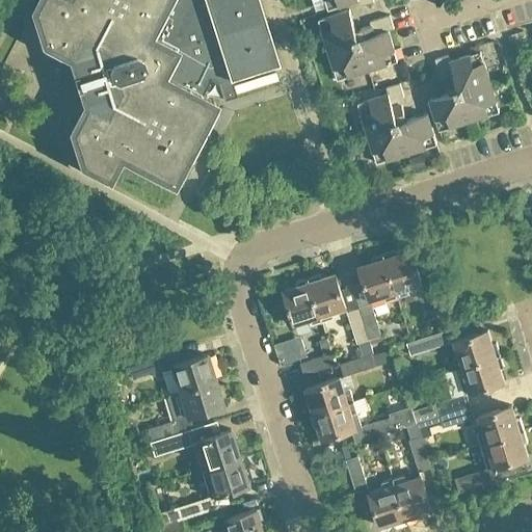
[(36,0),(32,8),(43,43),(71,57),(84,100),(71,130),(82,163),(109,178),(121,156),(175,184),(216,103),(203,96),(211,80),(218,83),(223,100),(237,96),(231,79),(278,63),(259,0),(36,0)]
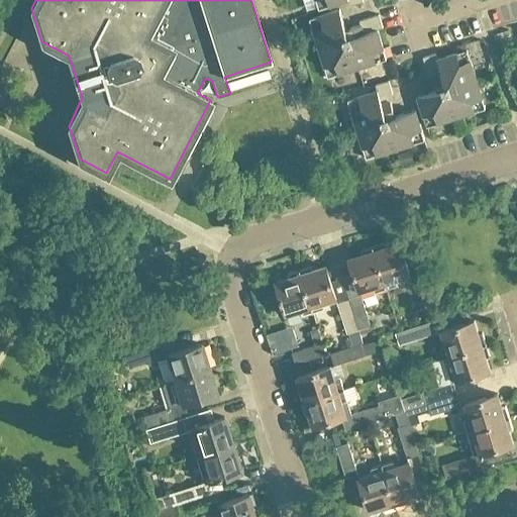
[(315,0),(319,10),(348,1),(349,6),(363,2),(362,0),(315,0)]
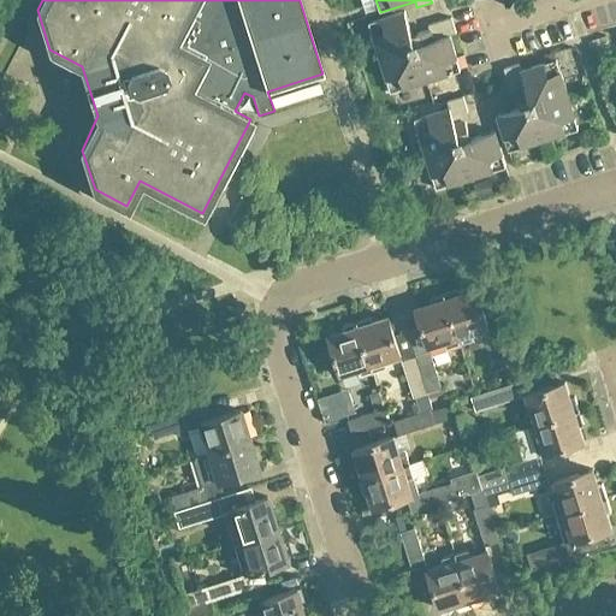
[(461,71),(449,36),(456,35),(451,18),(428,27),(430,31),(412,36),(404,13),(368,24),(391,94),(461,71)]
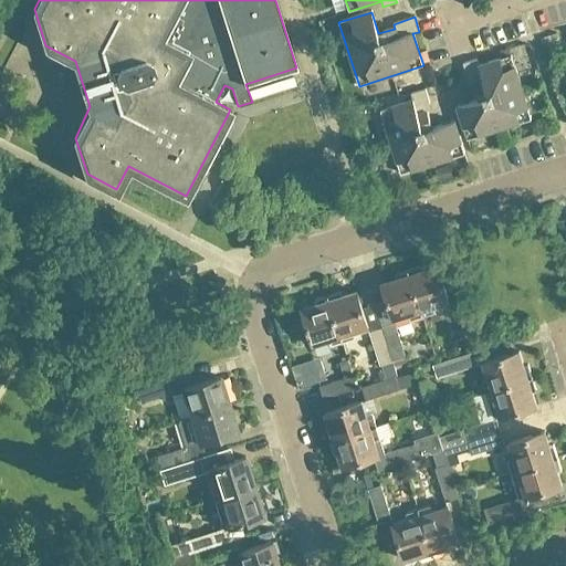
[(531,119),(511,56),(479,66),(477,60),(462,64),(469,85),(473,84),(478,101),(457,107),(467,140),(531,119)]
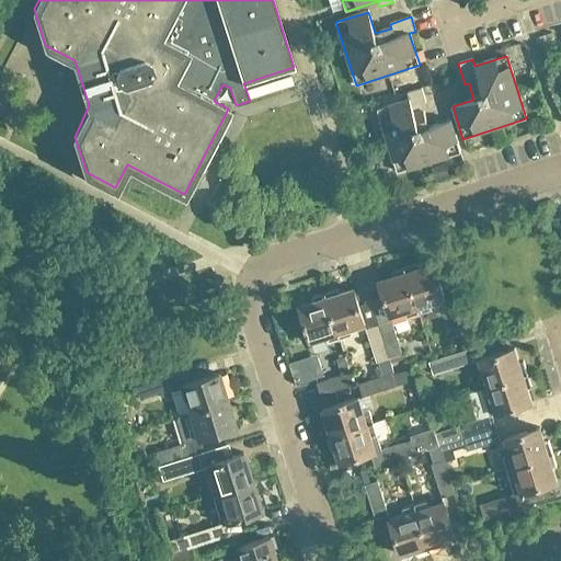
[(460,153),(450,121),(430,127),(424,112),(428,111),(422,89),(408,93),(410,100),(377,110),(397,173),(460,153)]
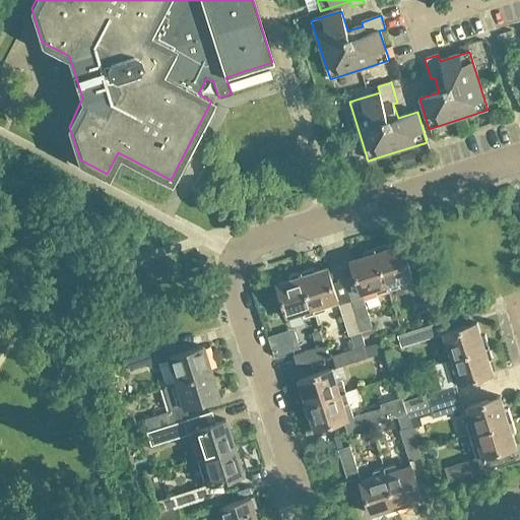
[(412,152),(399,156),(403,169),(416,164),(412,152)]
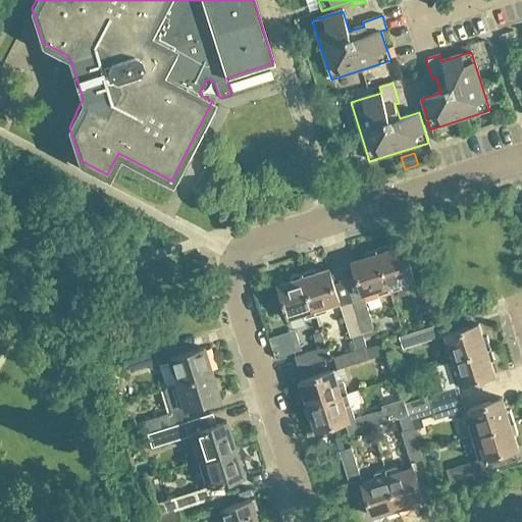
[(0,246),(11,244),(5,222),(0,223),(0,246)]
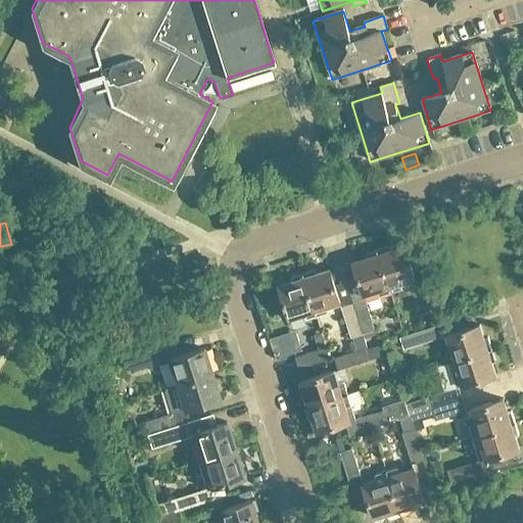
[(415,280),(405,247),(390,252),(388,247),(377,251),(391,294),(402,291),(400,285),(415,280)]
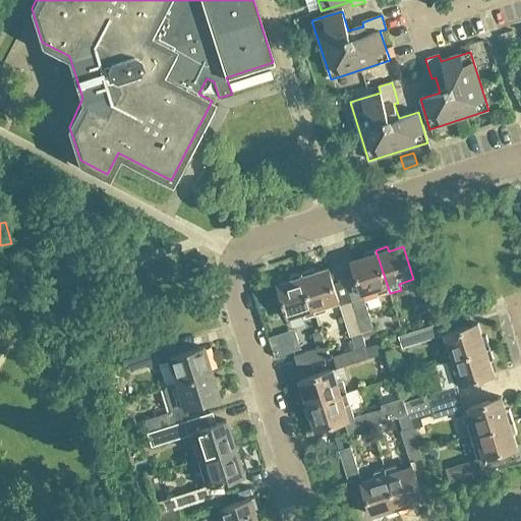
[(390,293),(375,250),(364,253),(365,257),(352,263),(362,296),(377,291),(378,297),(390,293)]
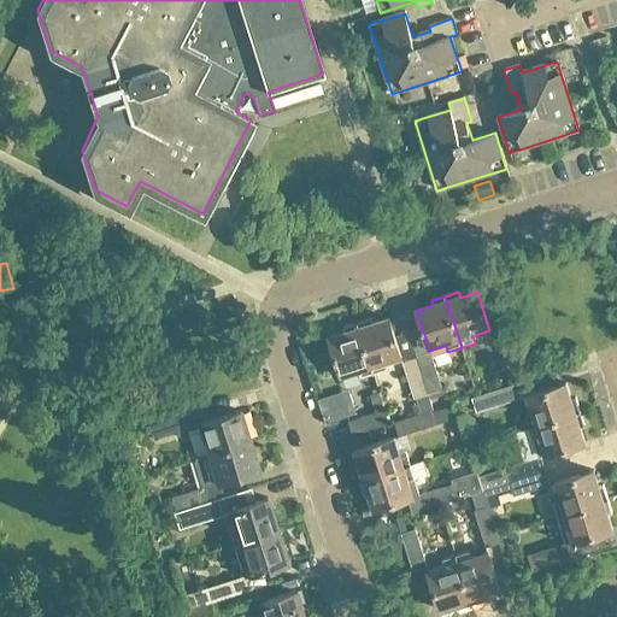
[(401,359),(388,319),(372,324),(371,319),(357,324),(374,375),(387,370),(386,364),(401,359)]
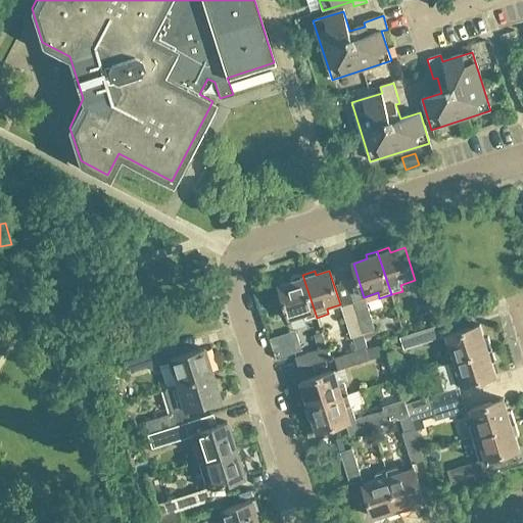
[(291,279),(292,283),(279,287),(289,321),(303,316),(305,321),(317,318),(302,275),(291,279)]
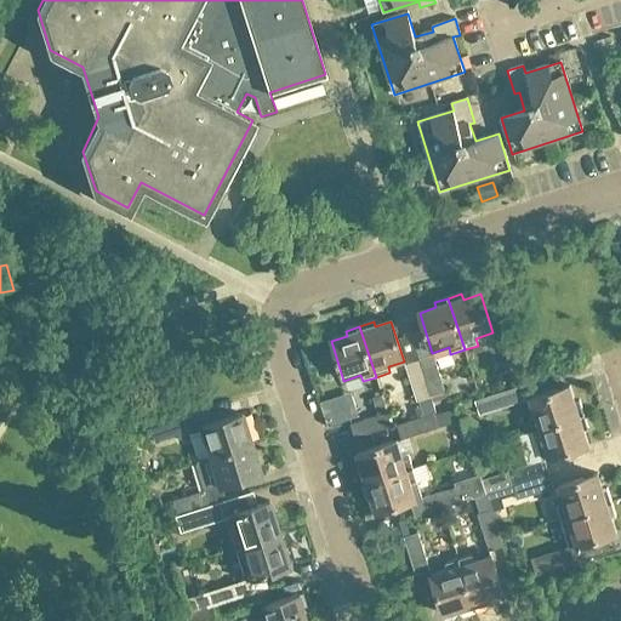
[(511,372),(524,369),(513,332),(500,336),(511,372)]
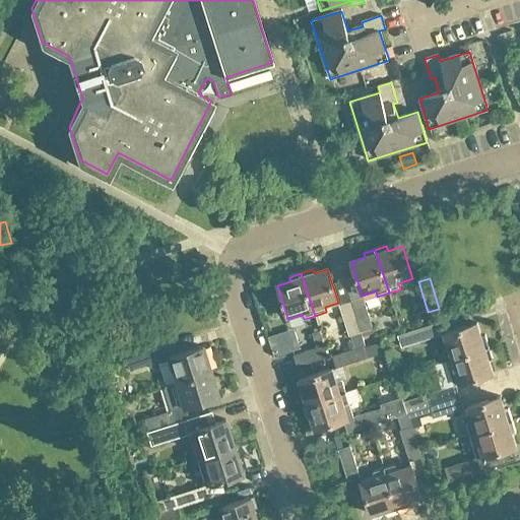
[(373,330),(364,299),(351,303),(361,333),(373,330)]
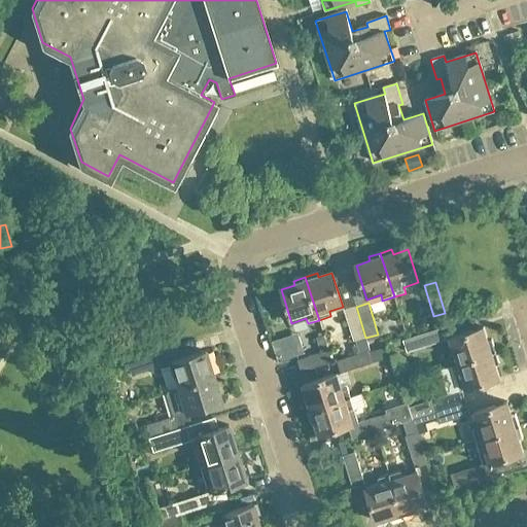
[(365,338),(356,307),(344,311),(354,342),(365,338)]
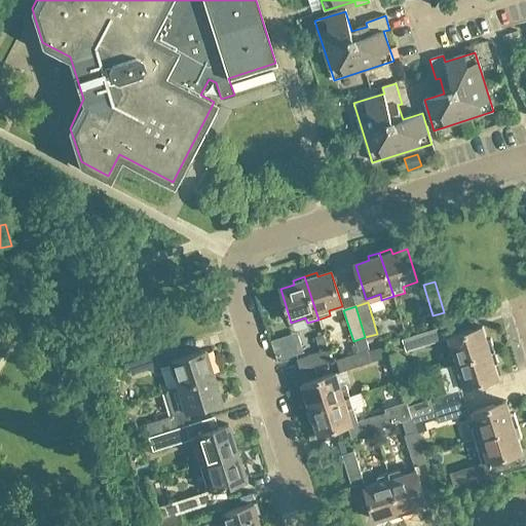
[(405,351),(444,339),(441,328),(402,340),(404,346),(405,351)]
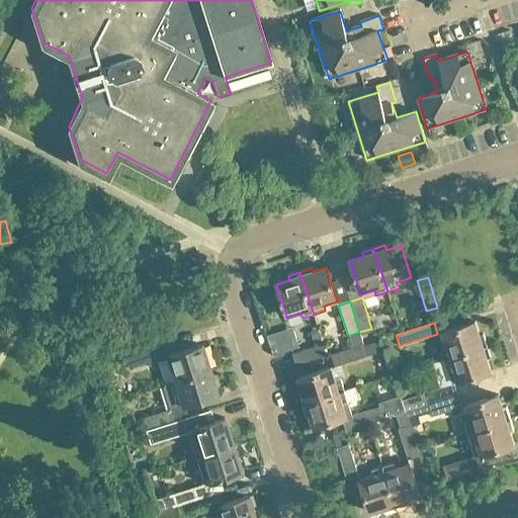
[(486,341),(484,335),(480,336),(476,323),(442,333),(446,347),(440,348),(444,360),(487,346),(486,341)]
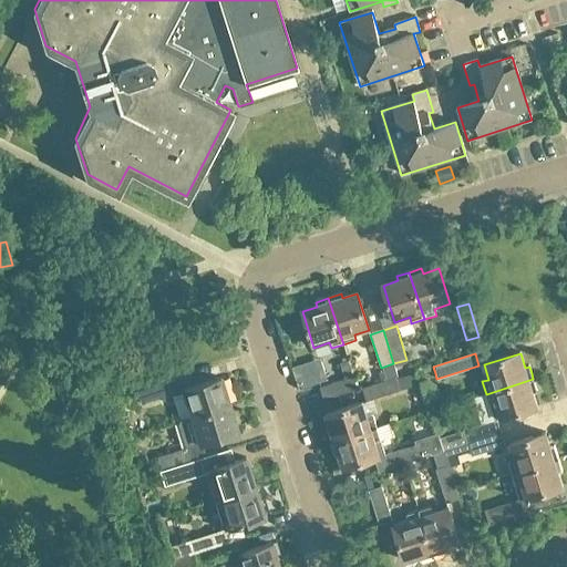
[(349,360),(340,363),(342,372),(351,370),(349,360)]
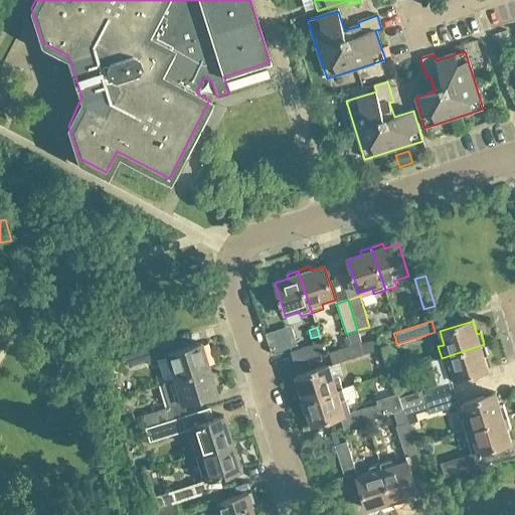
[(278,329),(266,333),(272,353),(284,349),(278,329)]
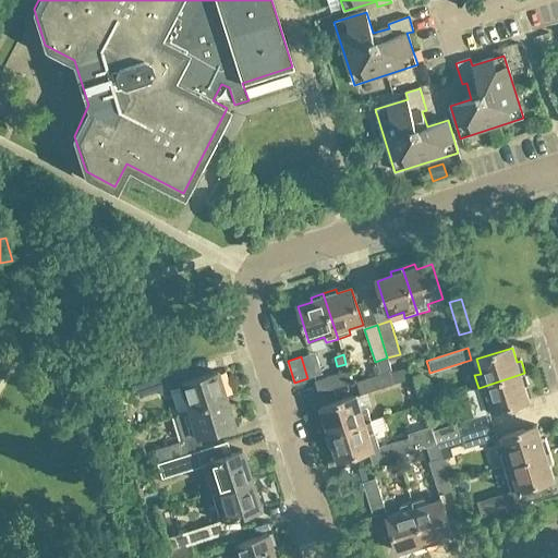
[(376,366),(373,367),(375,376),(389,372),(391,371),(388,362),(387,358),(375,362),(376,366)]
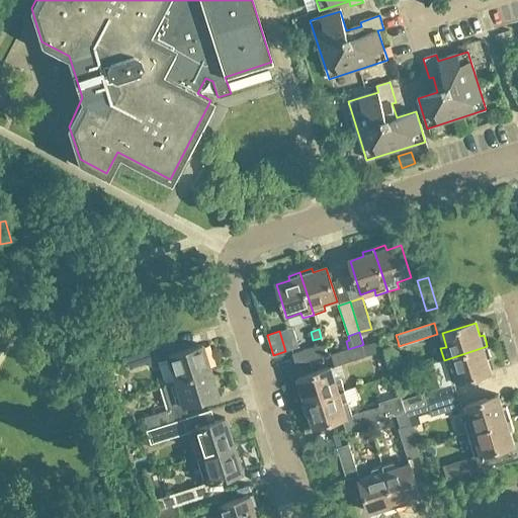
[(295,365),(327,356),(323,344),(292,354),(295,365)]
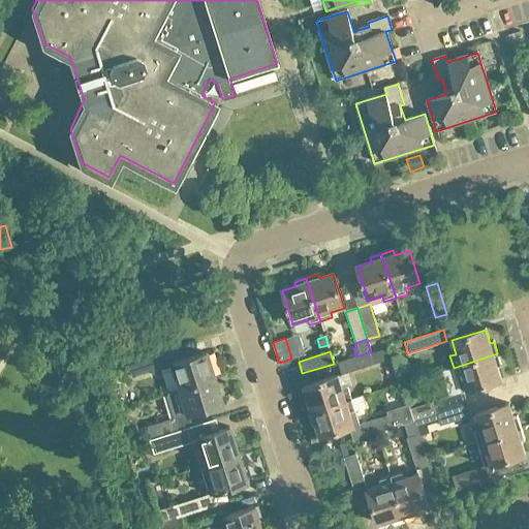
[(214,378),(206,352),(170,364),(179,389),(214,378)]
